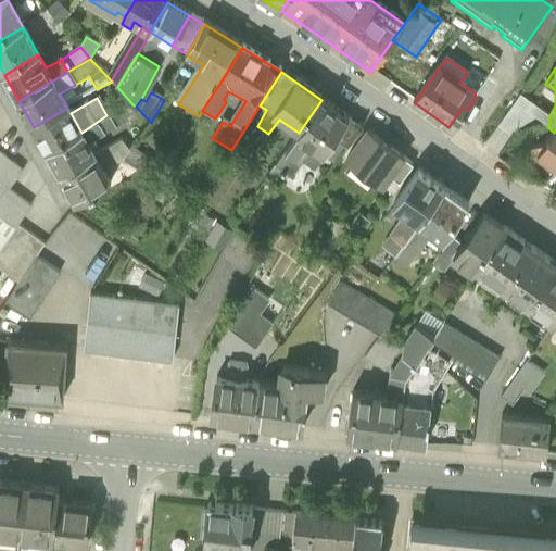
[(536,120),(547,127),(550,124),(548,117),(520,98),(500,128),(510,136),(536,120)]
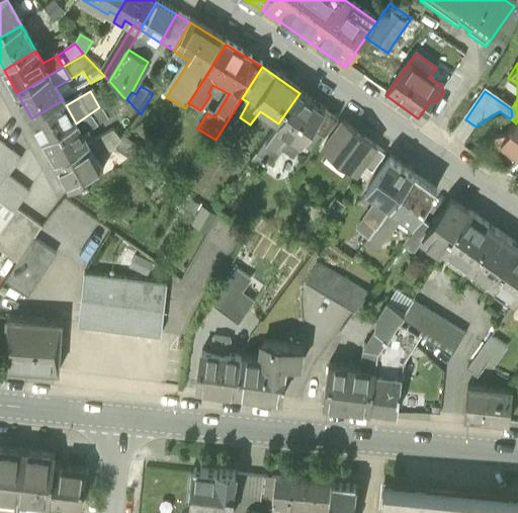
[(324,111),(299,93),(278,123),(252,161),(258,165),(261,161),(264,163),(266,160),(273,165),(282,151),(292,158),(303,145),(311,150),(321,136),(323,134),(313,126),(324,111)]
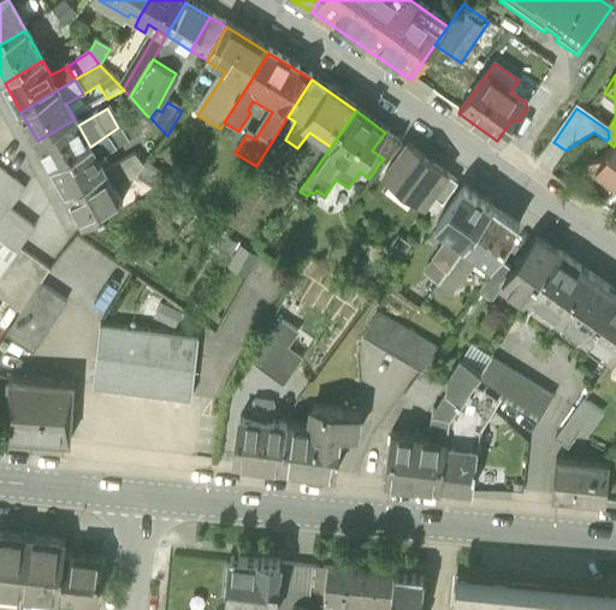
[(154,122),(150,118),(147,116),(129,125),(125,123),(118,128),(90,147),(98,159),(138,136),(138,132),(154,122)]
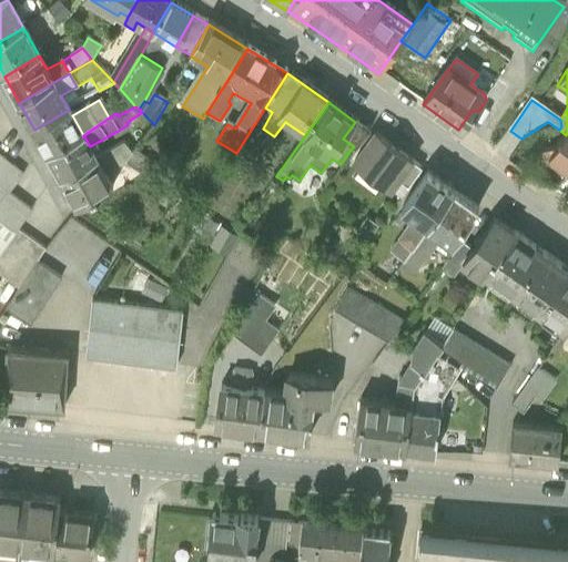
[(34,130),(49,155),(83,135),(72,115),(69,110),(34,130)]
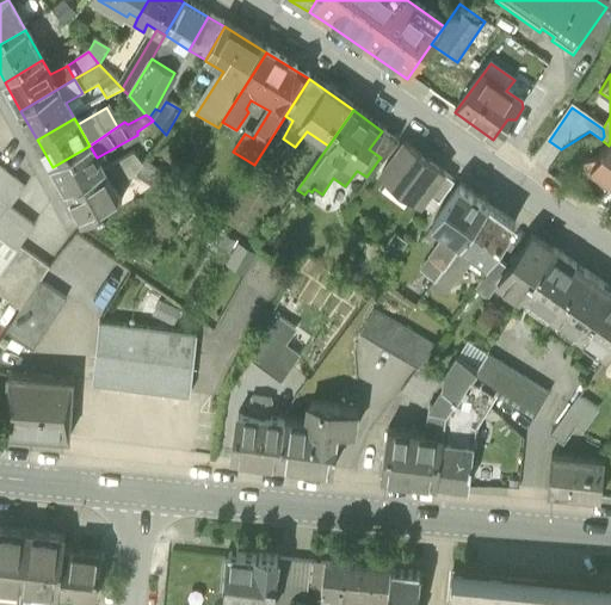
[(378,160),(383,164),(397,142),(382,131),(369,149),(381,158),(378,160)]
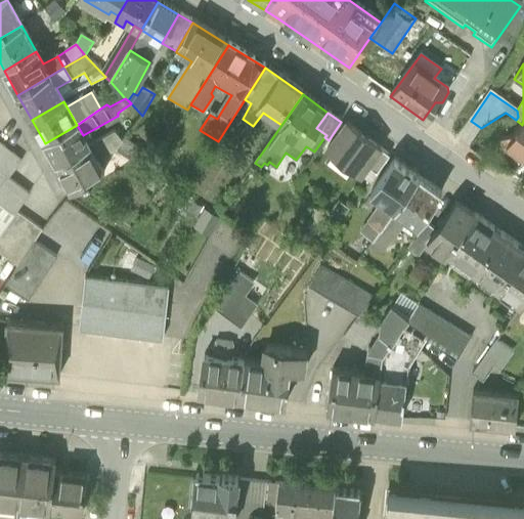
[(523,121),(522,125),(512,139),(501,142),(498,145),(499,152),(515,155),(523,161),(523,121)]
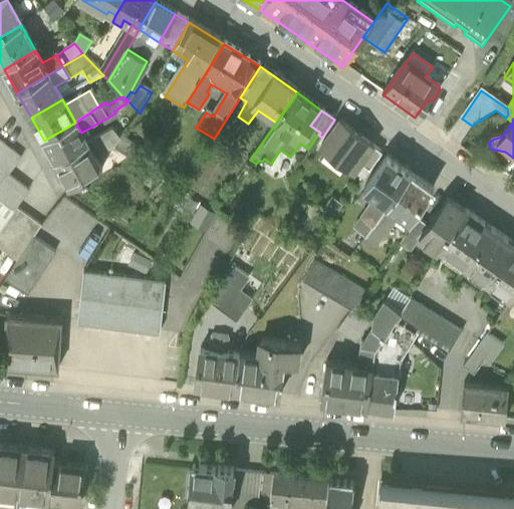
[(44,141),(56,164),(88,146),(81,133),(75,122),(44,141)]
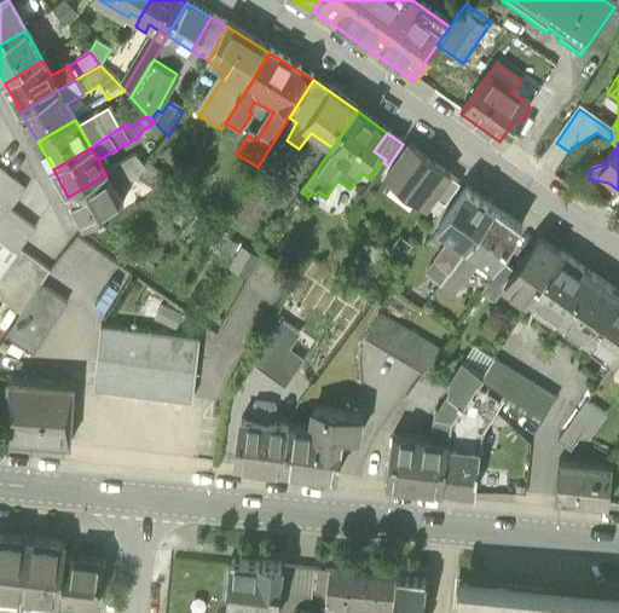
[(409,149),(387,179),(426,208),(449,178),(409,149)]
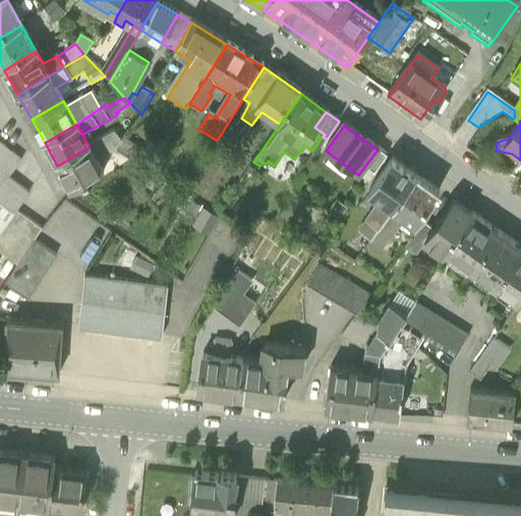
[(112,134),(90,148),(95,158),(113,151),(120,141),(112,134)]
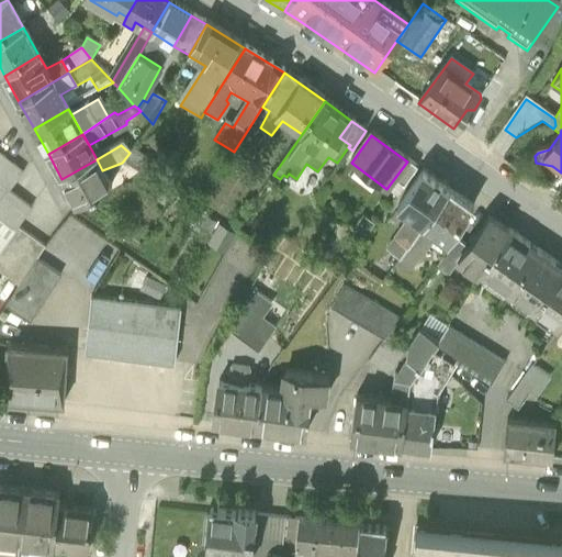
[(131,151),(130,153),(122,163),(155,182),(163,170),(131,151)]
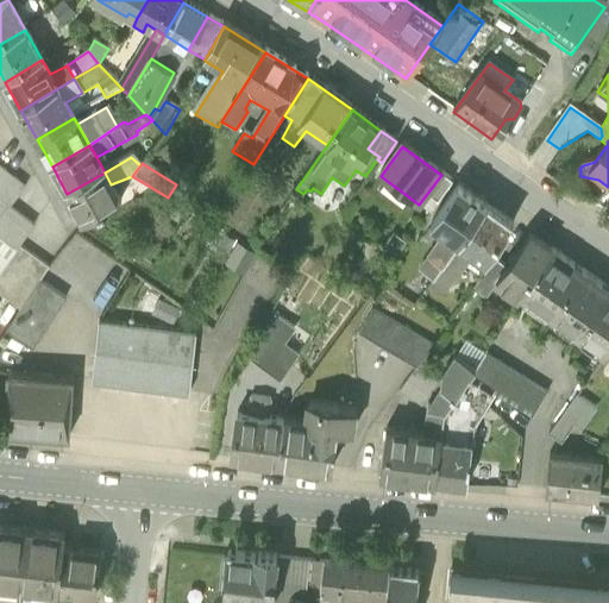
[(0,272),(19,247),(35,226),(11,208),(25,189),(0,168),(0,272)]
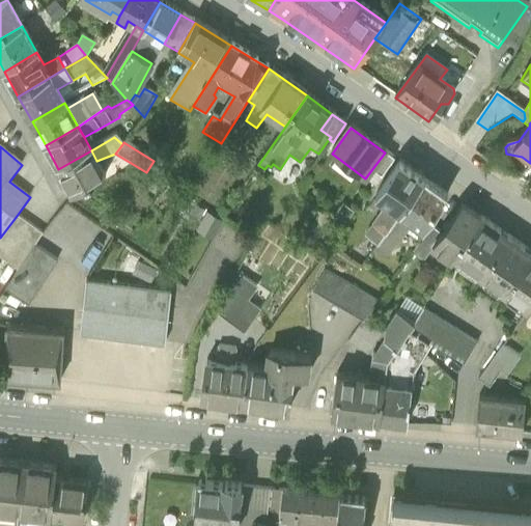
[(96,161),(91,150),(58,169),(73,195),(106,177),(96,161)]
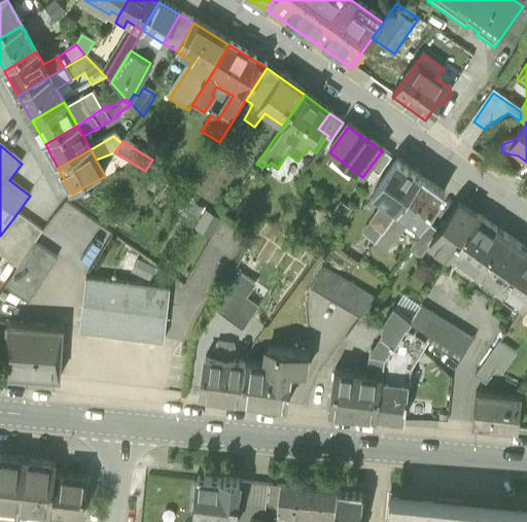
[(231,157),(220,149),(214,160),(224,166),(231,157)]
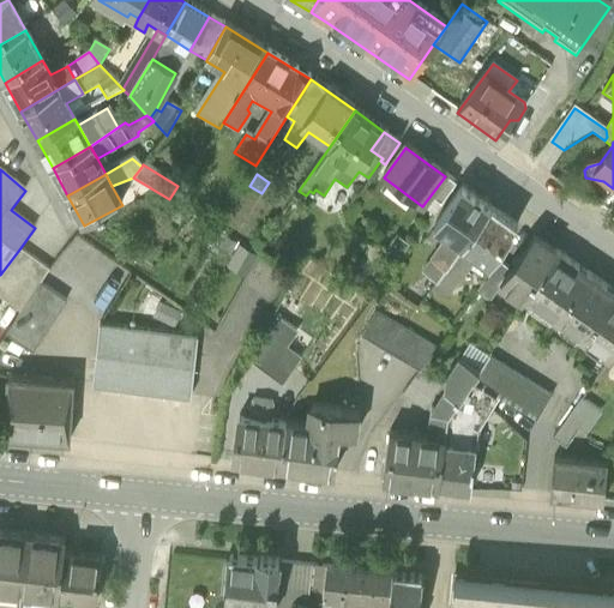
[(456,185),(445,176),(422,206),(434,215),(456,185)]
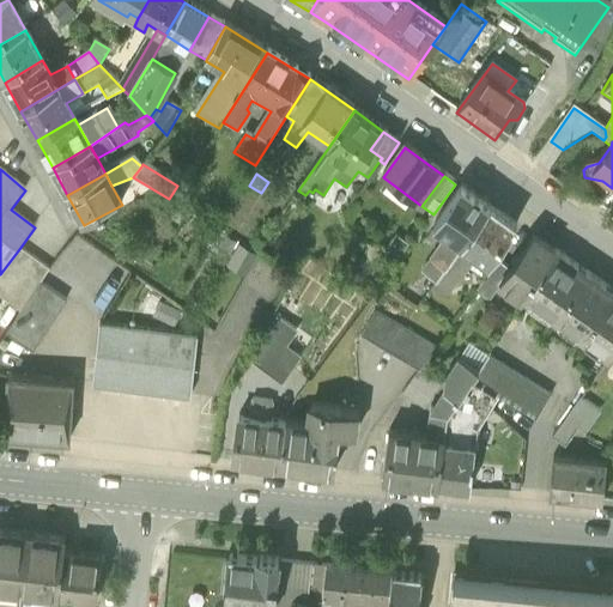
[(420,271),(434,281),(489,207),(461,188),(434,226),(448,237),(445,241),(443,241),(420,271)]
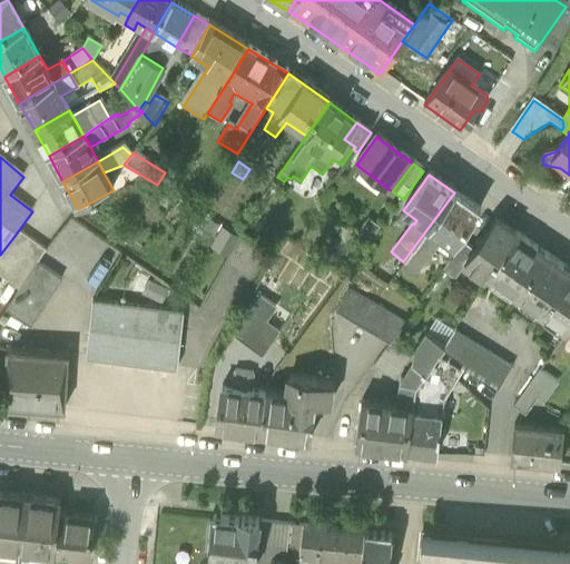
[(167,211),(176,196),(163,188),(154,203),(167,211)]
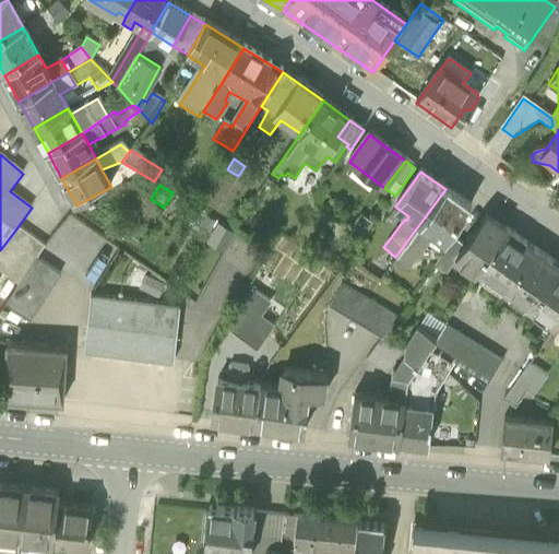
[(470,207),(445,189),(395,257),(407,266),(425,243),(439,252),(470,207)]
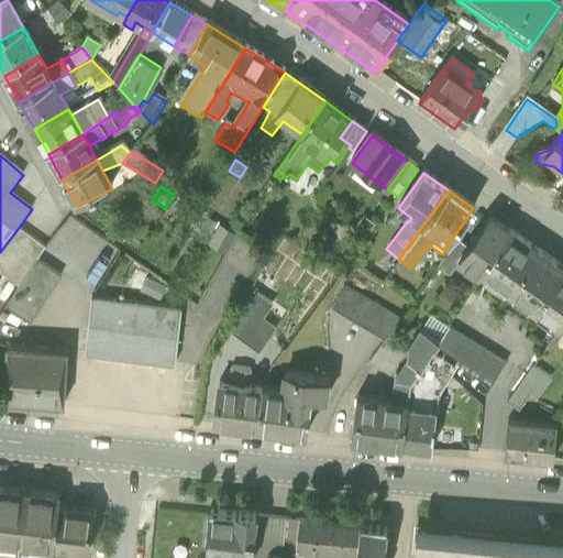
[(202,217),(188,209),(183,220),(196,228),(202,217)]
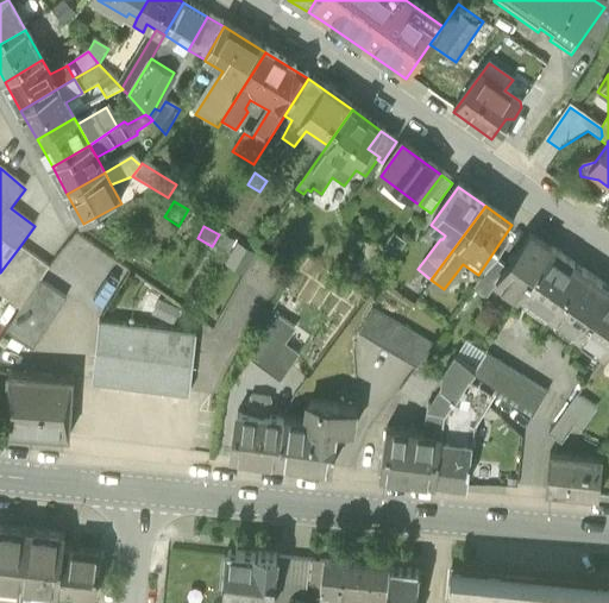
[(217,249),(230,256),(236,244),(224,237),(217,249)]
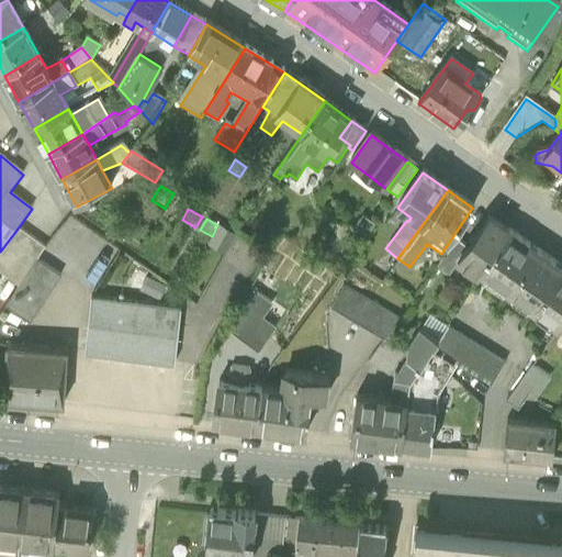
[(459,262),(479,276),(507,232),(489,219),(467,248),(458,262),(459,262)]
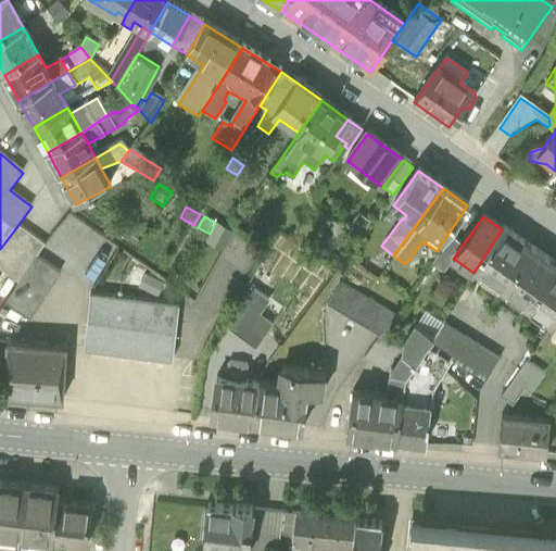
[(234,234),(217,224),(206,243),(223,252),(234,234)]
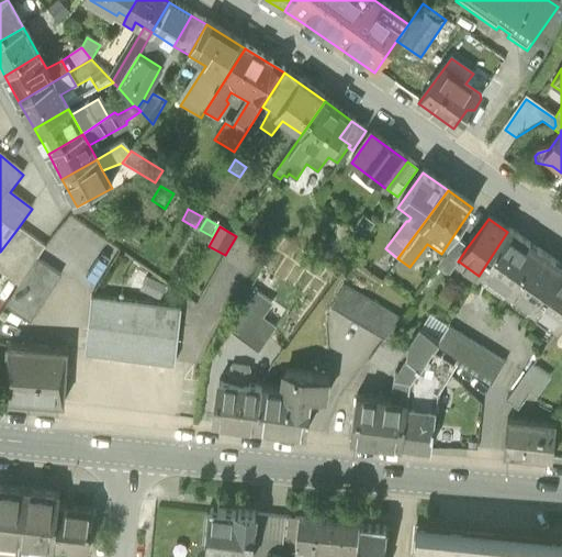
[(0,252),(0,273),(19,287),(37,260),(45,247),(18,229),(0,252)]
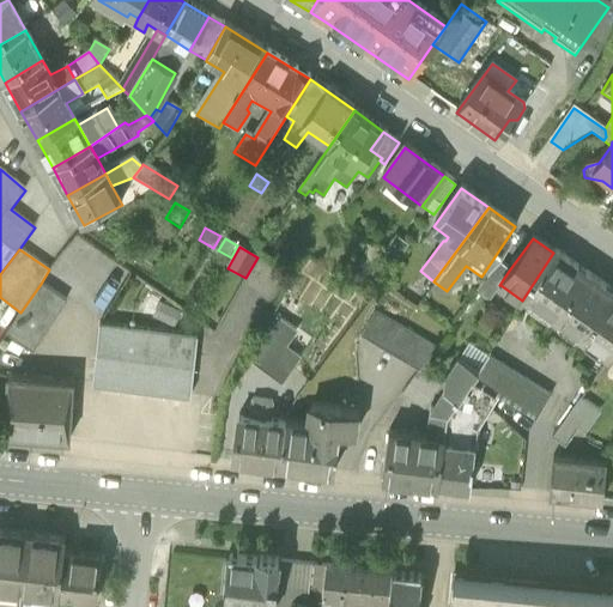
[(612,293),(553,253),(522,301),(608,360),(612,352),(612,293)]
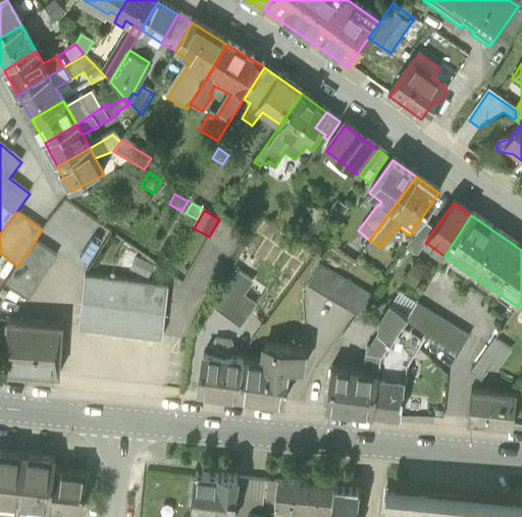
[(417,255),(426,243),(425,243),(433,230),(423,223),(406,247),(417,255)]
